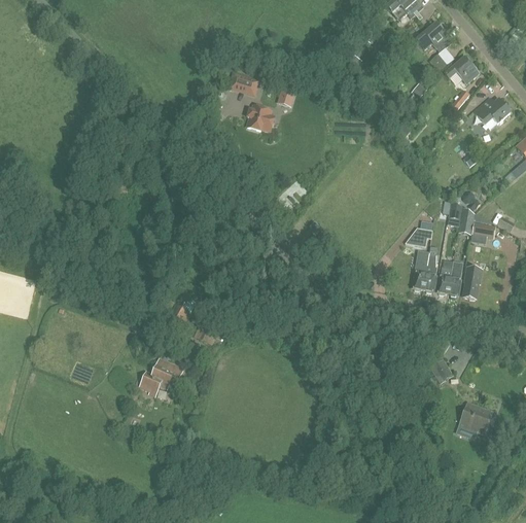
[(390,0),(385,4),(397,19),(405,12),(408,16),(412,13),(419,22),(423,19),(416,10),(421,5),(417,0),(390,0)]
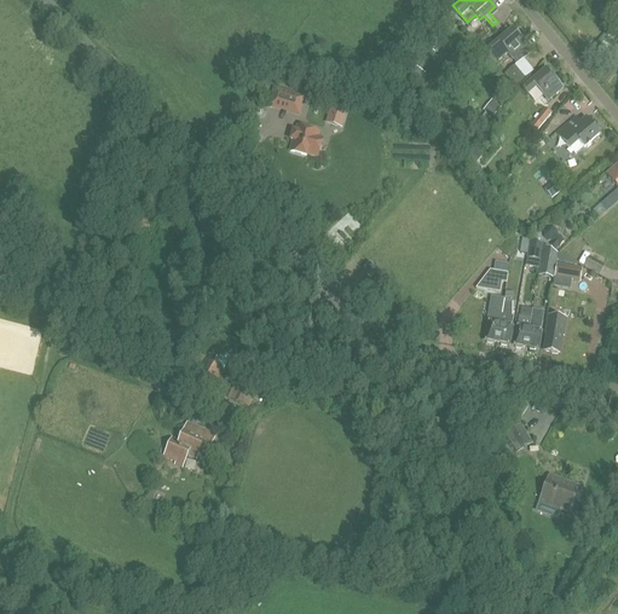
[(487,45),(492,51),(500,58),(507,52),(514,61),(530,47),(510,25),(487,45)]
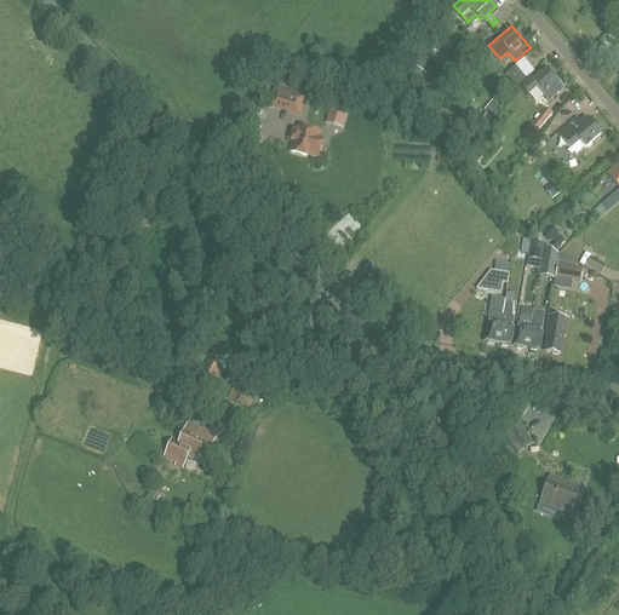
[(416,82),(425,70),(412,61),(403,73),(416,82)]
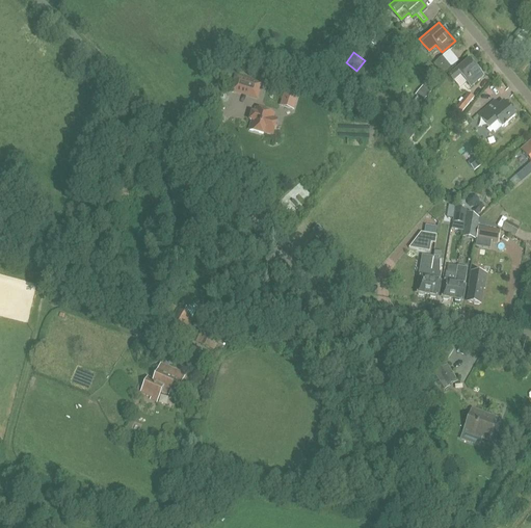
[(451,62),(443,52),(432,60),(442,72),(451,62)]
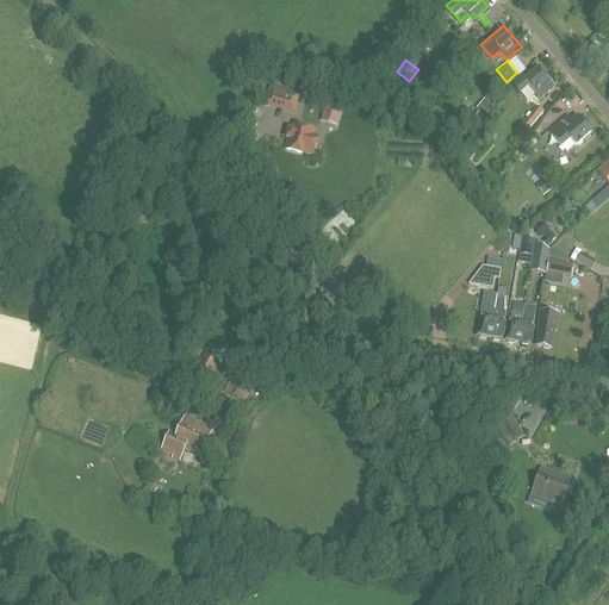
[(535,88),(540,94),(553,83),(538,64),(513,85),(517,91),(528,82),(534,89),(535,88)]
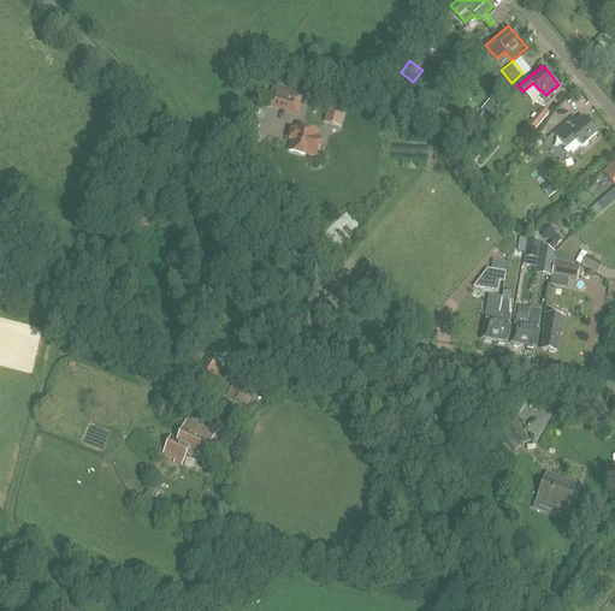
[(271,82),(266,100),(296,110),(301,93),(290,90),(291,88),(271,82)]
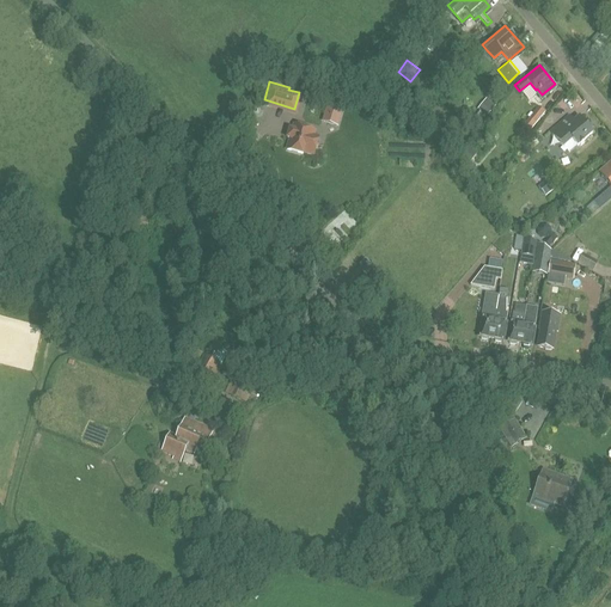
[(476,105),(486,114),(494,103),(484,94),(476,105)]
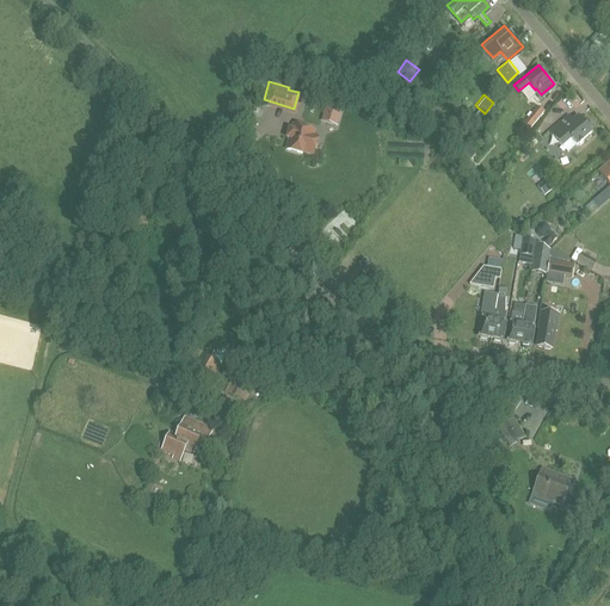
[(529,124),(533,119),(542,107),(536,103),(523,119),(529,124)]
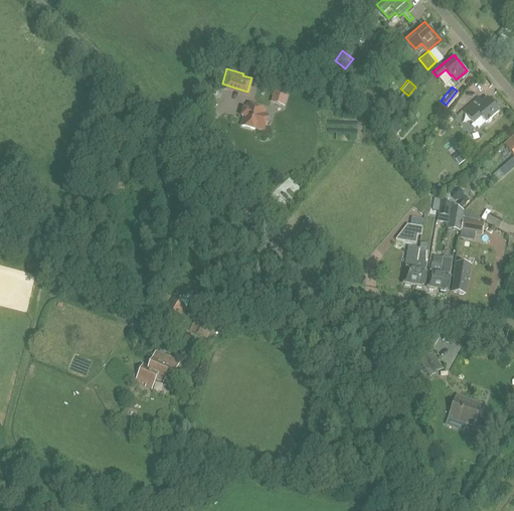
[(295,99),(297,93),(284,90),(283,96),(295,99)]
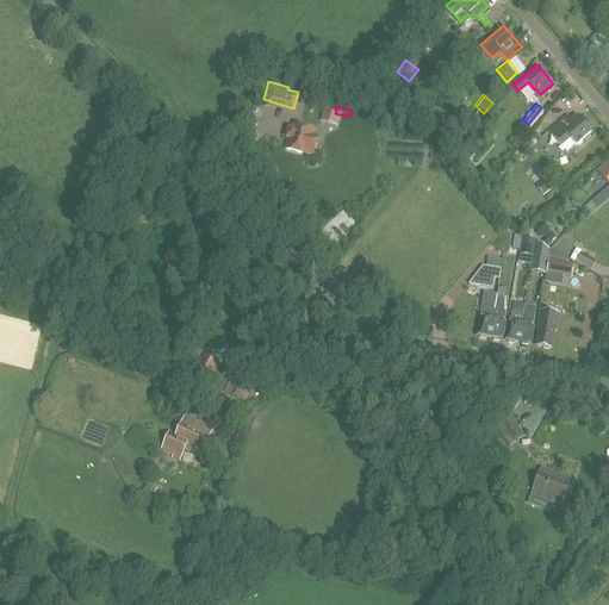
[(575,142),(577,139),(578,142),(583,138),(580,136),(589,129),(588,128),(589,126),(584,120),(583,122),(575,112),(571,116),(566,111),(547,128),(559,142),(567,133),(575,142)]
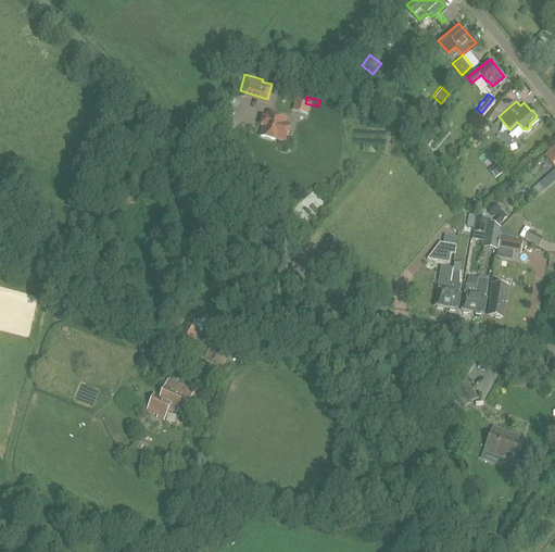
[(285,115),(282,115),(266,111),(265,115),(263,114),(261,122),(263,123),(260,133),(274,136),(275,134),(284,137),(288,121),(284,120),(285,115)]
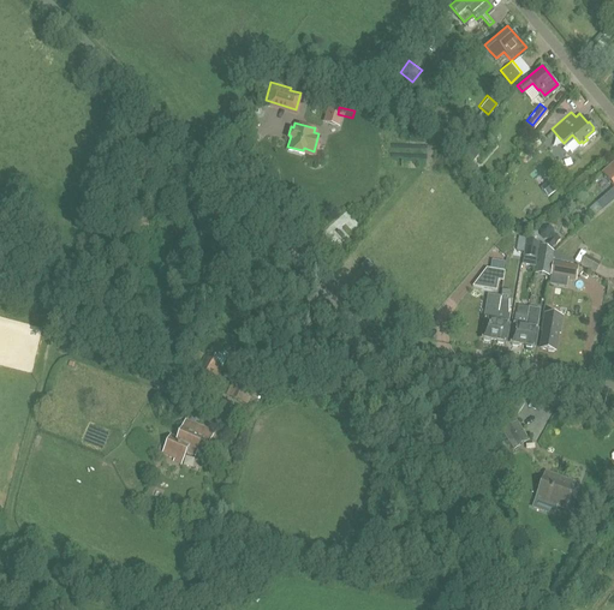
[(470,143),(465,149),(474,156),(478,150),(470,143)]
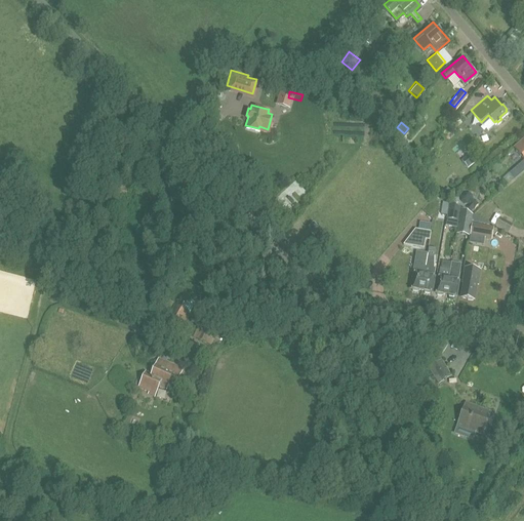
[(521,143),(515,148),(523,158),(508,170),(514,176),(523,167),(523,134),(519,139),(521,143)]
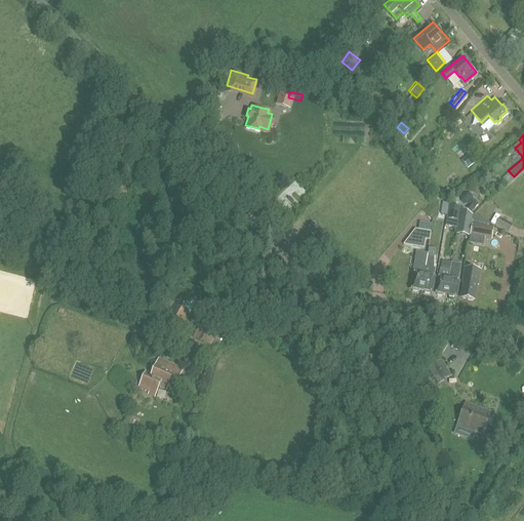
[(470,150),(460,157),(467,165),(476,157),(470,150)]
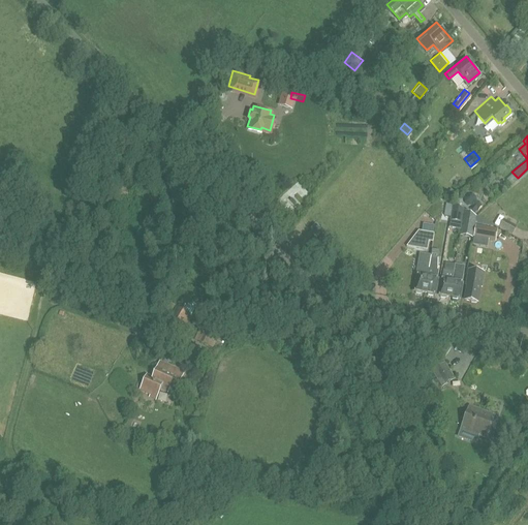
[(467,190),(464,194),(465,198),(468,202),(471,201),(468,205),(473,210),(476,207),(480,202),(475,197),(475,193),(471,190),(467,190)]
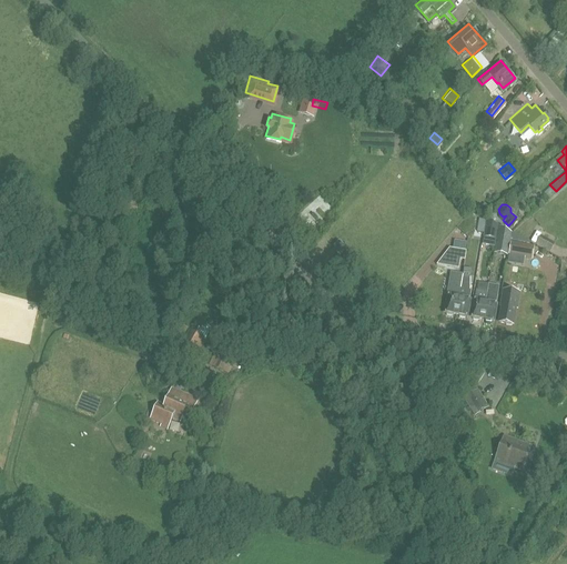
[(496,222),(485,215),(482,233),(481,241),(493,243),(496,222)]
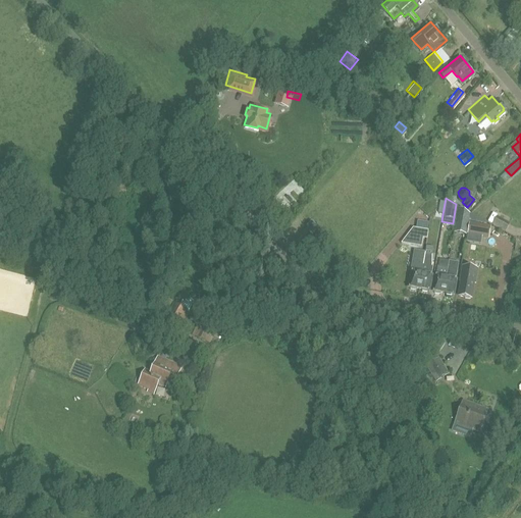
[(458,204),(455,221),(453,227),(465,230),(466,223),(468,210),(458,204)]
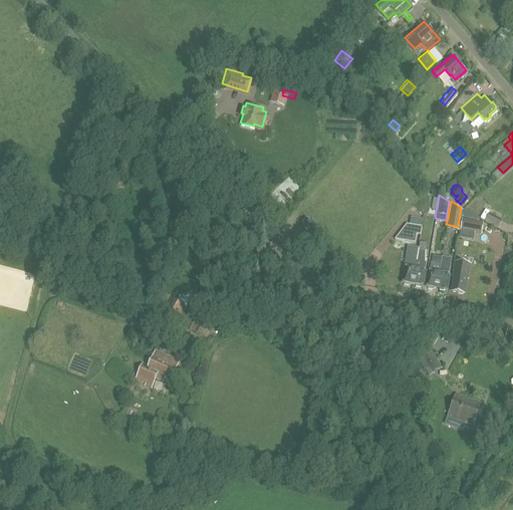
[(500,217),(488,211),(485,217),(496,223),(500,217)]
